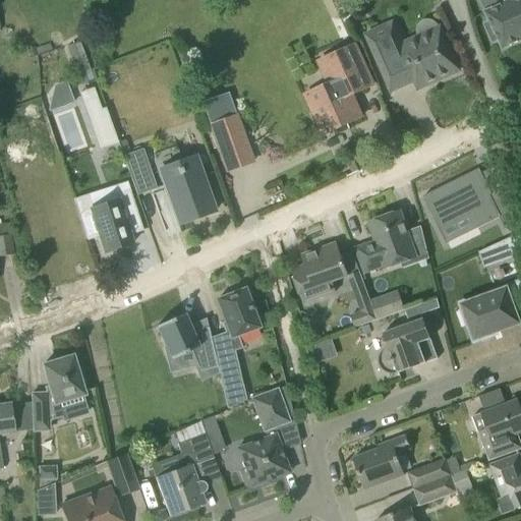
[(520,0),(512,0),(484,13),(489,22),(483,25),(493,43),(498,41),(503,50),(513,45),(520,41),(520,0)]
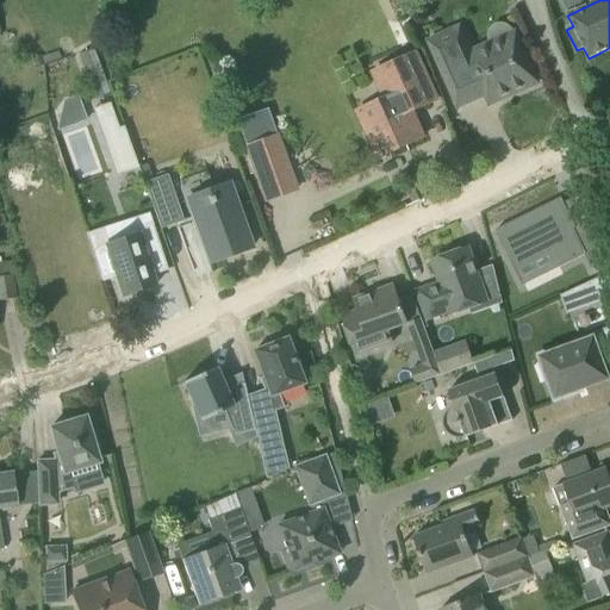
[(471,49),(460,25),(428,38),(459,106),(485,94),(490,105),(536,83),(512,31),(471,49)]
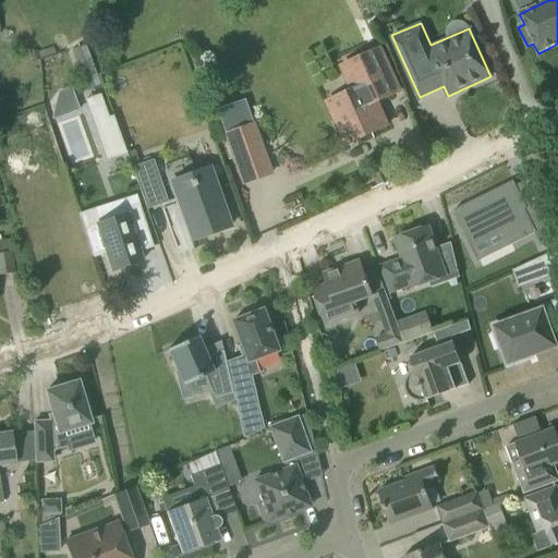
[(398,93),(378,50),(341,67),(352,92),(326,102),(346,145),(387,126),(376,102),(398,93)]
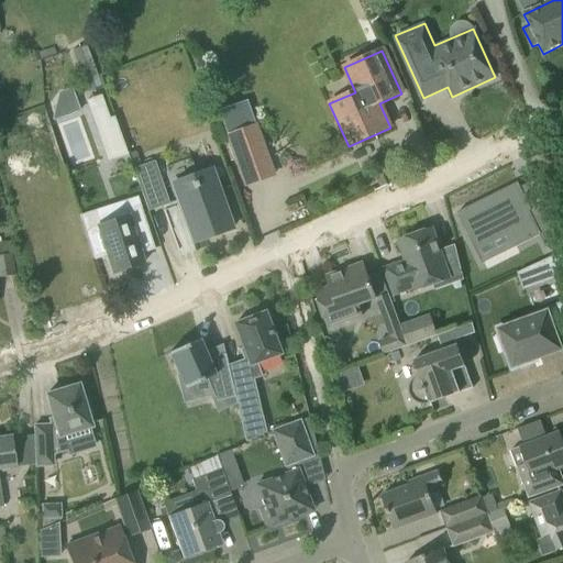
[(125,155),(112,119),(108,120),(103,107),(89,111),(94,125),(98,123),(105,142),(100,143),(107,162),(125,155)]
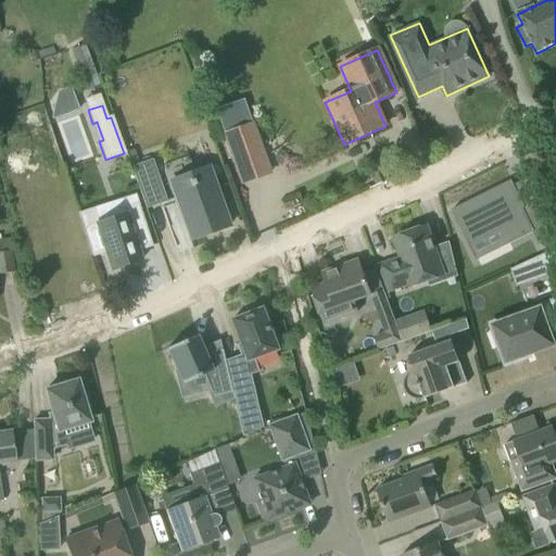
[(251,125),(222,136),(230,160),(260,150),(251,125)]
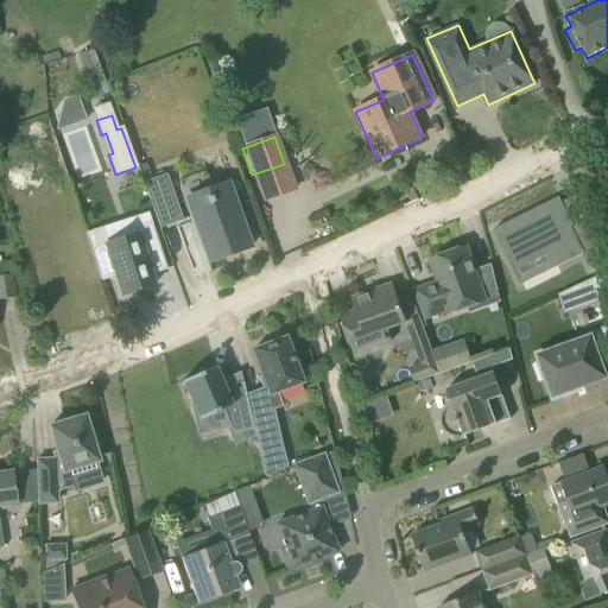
[(166,175),(143,183),(159,229),(183,221),(166,175)]
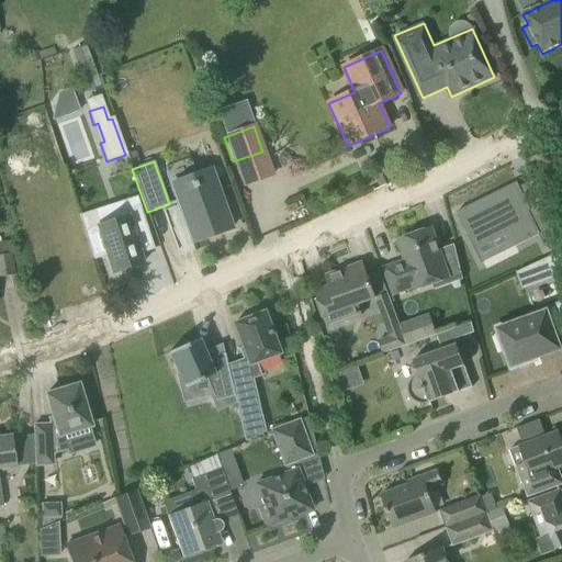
[(209,237),(216,235),(232,229),(211,171),(190,179),(171,186),(177,201),(190,238),(206,233),(209,237)]
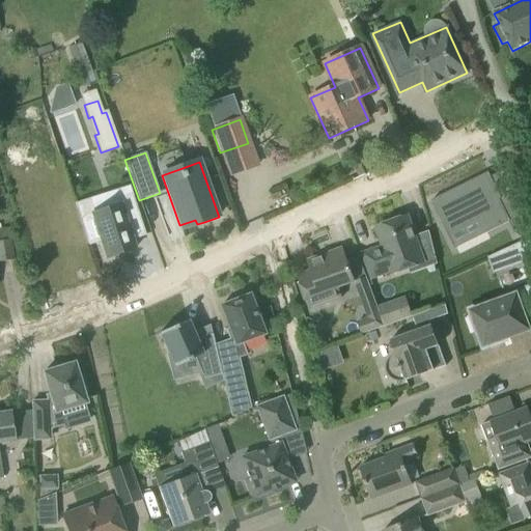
[(492,171),(434,199),(450,234),(482,219),(490,232),(511,221),(518,233),(530,226),(530,205),(526,186),(504,196),(492,171)]
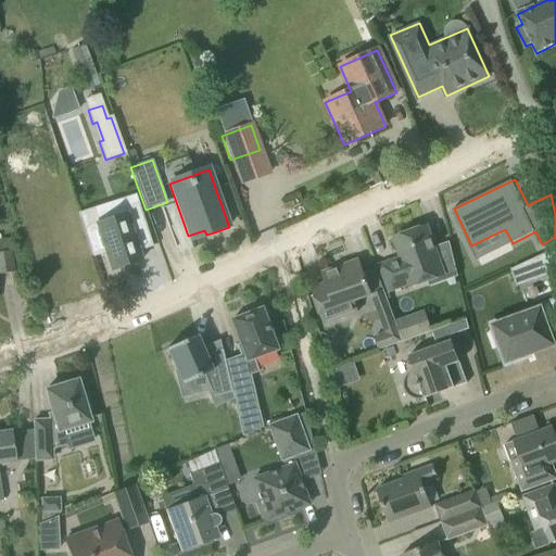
[(150,247),(137,203),(122,209),(124,215),(98,224),(93,210),(78,215),(92,256),(105,252),(112,270),(140,262),(137,251),(150,247)]
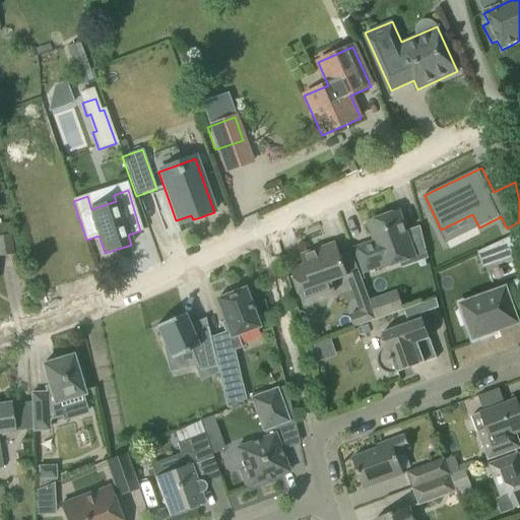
[(376,243),(355,250),(364,272),(384,265),(385,268),(414,258),(398,212),(369,223),(376,243)]
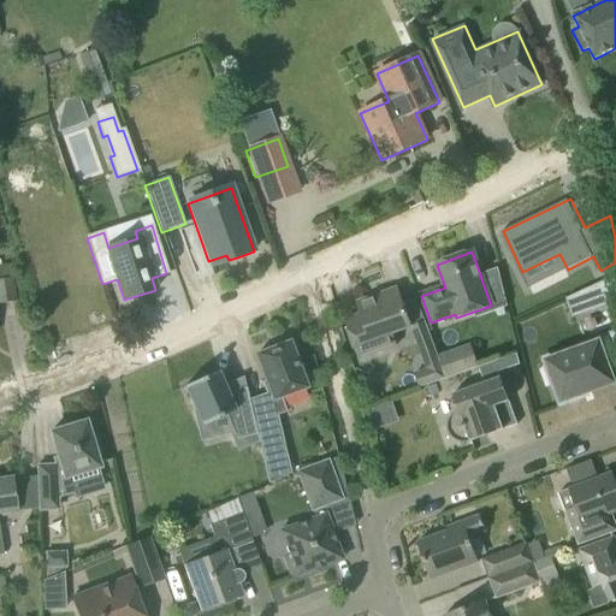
[(0,267),(0,304),(16,303),(10,267),(0,267)]
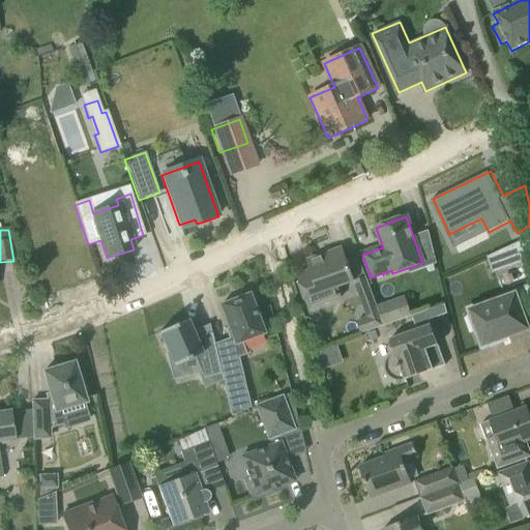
[(529,236),(487,257),(493,273),(529,259),(529,236)]
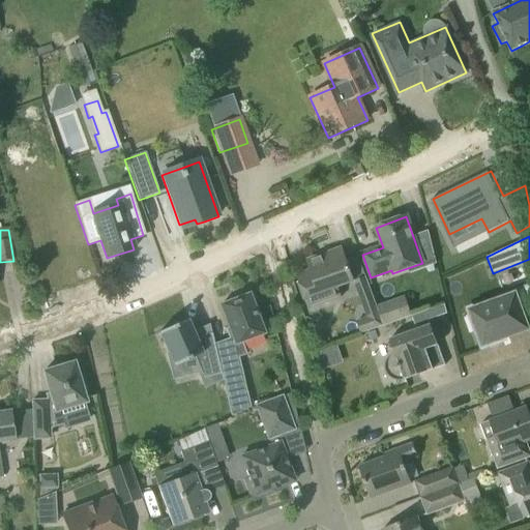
[(337,288),(354,282),(342,248),(306,261),(310,271),(296,275),(307,310),(341,297),(337,288)]
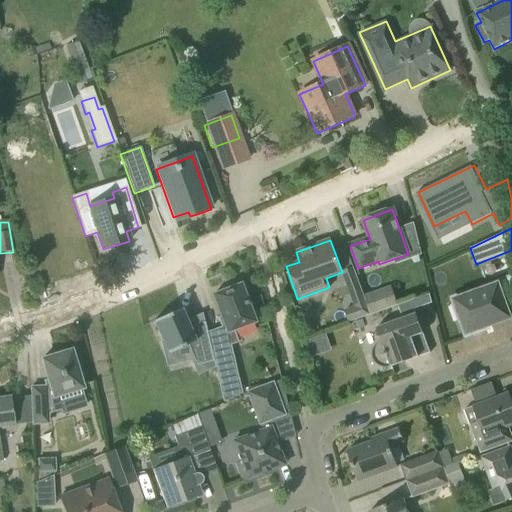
[(341,273),(349,297),(361,292),(353,268),(341,273)]
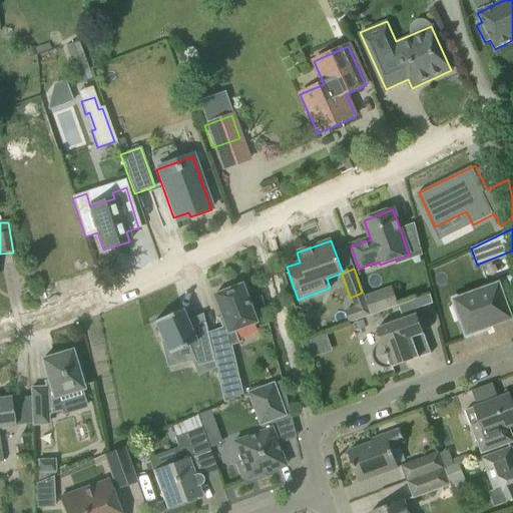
[(226,292),(212,297),(220,318),(217,319),(220,329),(206,334),(213,362),(223,404),(242,396),(238,381),(230,347),(238,344),(233,332),(254,324),(245,301),(248,300),(244,290),(241,291),(240,287),(237,288),(236,285),(225,289),(226,292)]
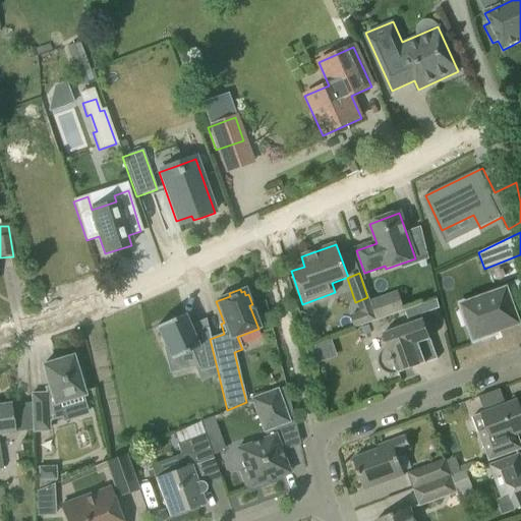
[(369,301),(375,320),(403,310),(397,291),(369,301)]
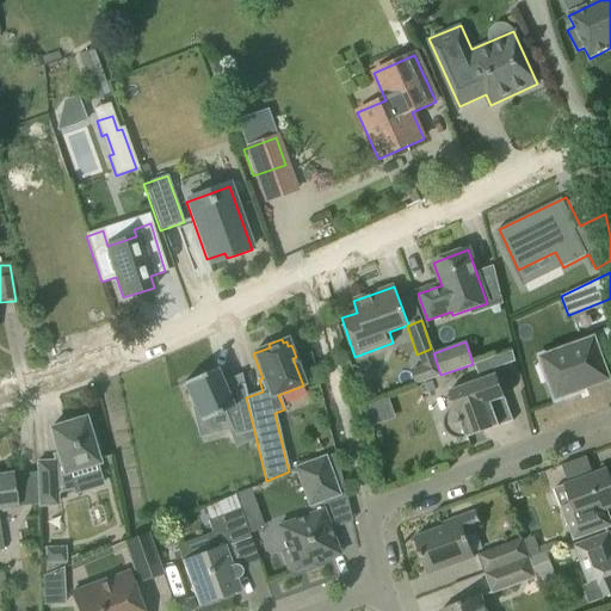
[(585,346),(534,365),(542,387),(537,389),(545,411),(561,405),(571,401),(569,396),(599,387),(585,346)]
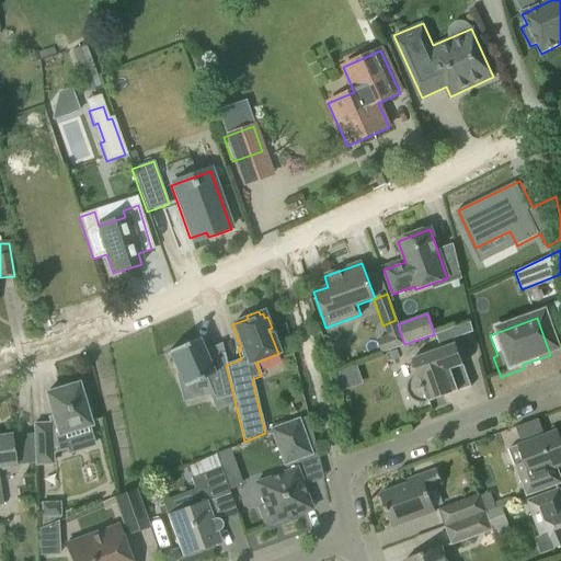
[(408,393),(408,395),(409,396),(410,398),(412,400),(414,401),(416,402),(419,403),(421,403),(424,403),(426,403),(427,403),(471,387),(454,340),(473,332),(470,322),(435,335),(441,350),(412,359),(422,386),(420,389),(408,393)]
